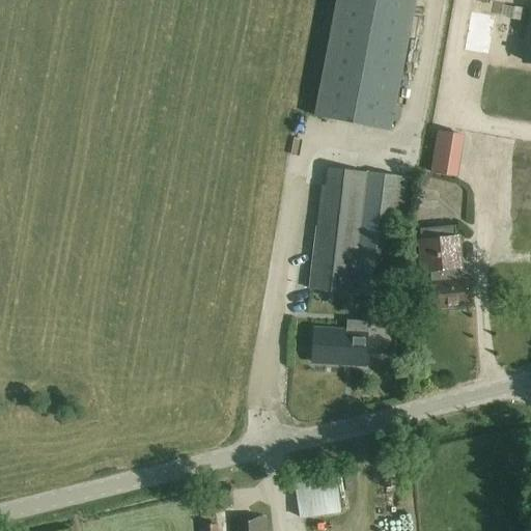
[(390,132),(416,0),(335,0),(312,117),(390,132)]
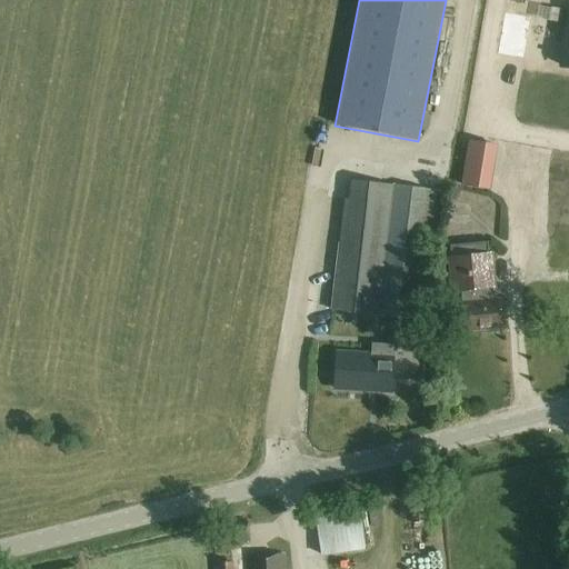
[(496,55),(521,59),(529,18),(502,13),(496,55)]
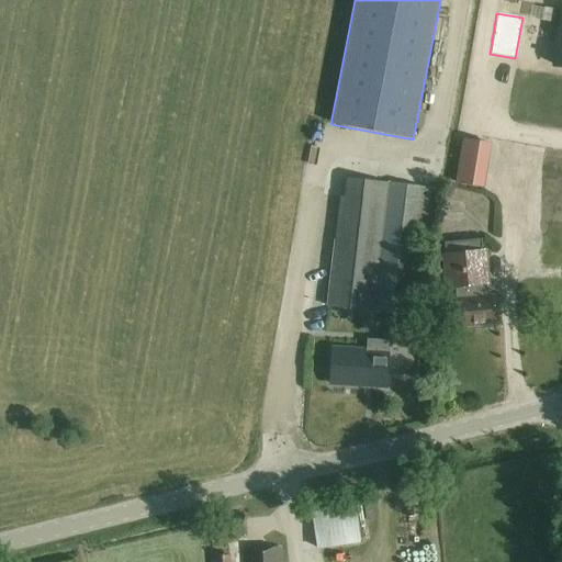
[(463,139),(456,182),(480,187),(487,144),(463,139)]
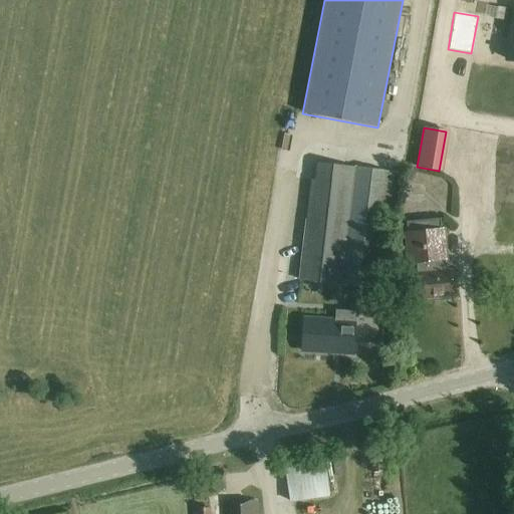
[(393,219),(398,172),(317,163),(315,181),(312,181),(300,280),(374,288),(382,217),(393,219)]
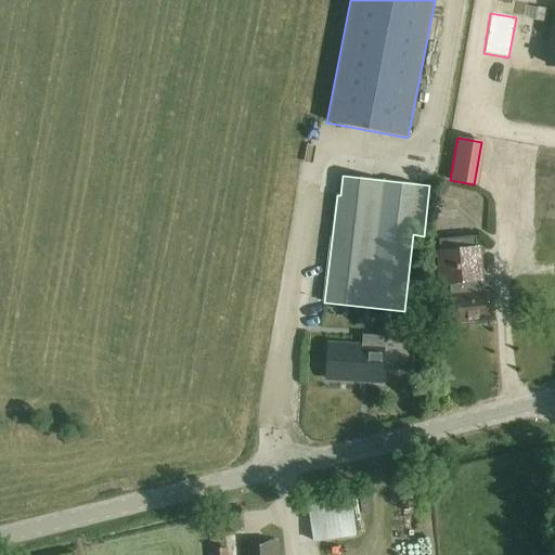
[(478,248),(477,248),(476,236),(439,240),(440,252),(439,252),(442,284),(451,284),(452,293),(451,293),(454,324),(491,321),(489,292),(473,294),(472,282),(481,281),(478,248)]
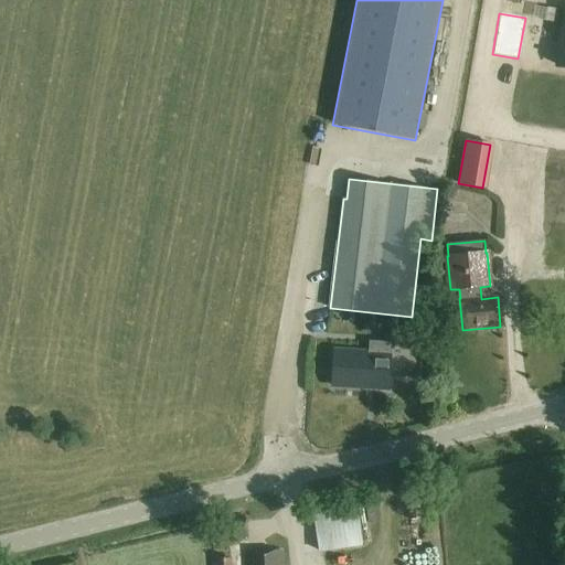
[(370,342),(369,353),(334,351),(332,385),(387,388),(390,343),(370,342)]
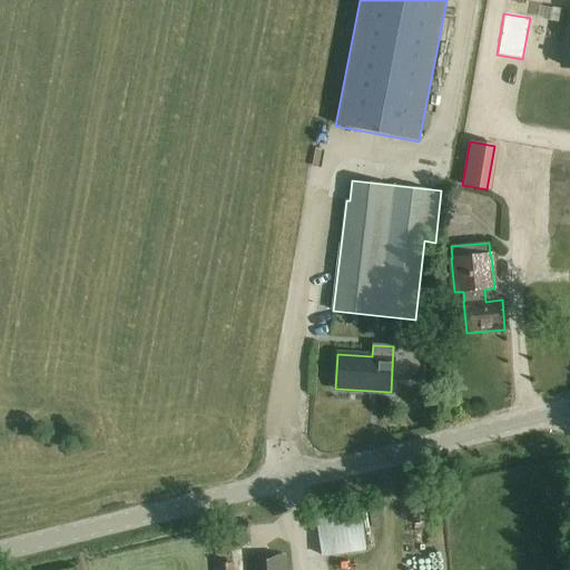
[(322,556),(364,550),(359,509),(330,513),(331,519),(317,521),(322,556)]
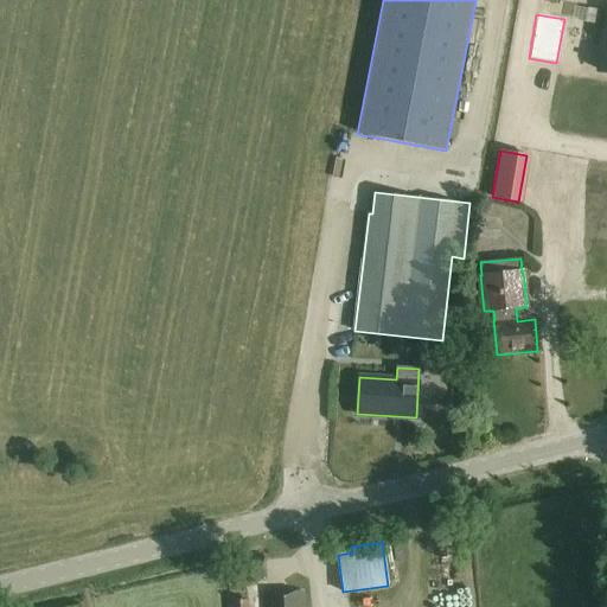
[(301,606),(301,593),(301,592),(266,594),(267,606),(301,606)]
